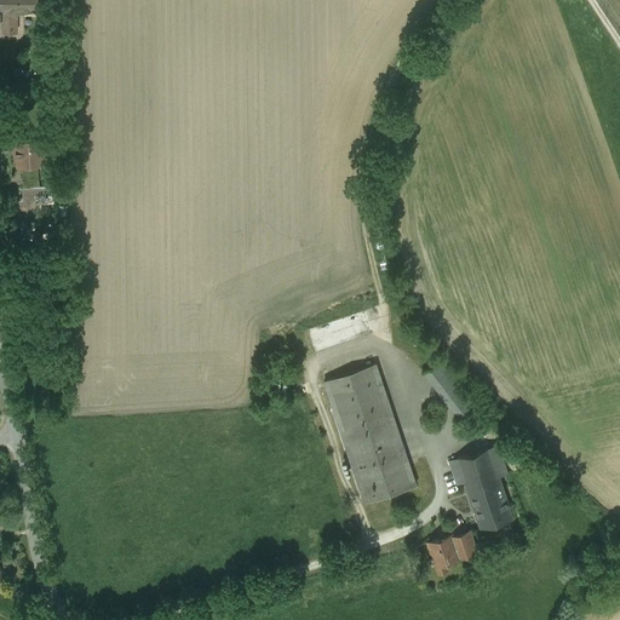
[(39,0),(1,0),(3,32),(17,30),(17,10),(39,11),(39,0)]
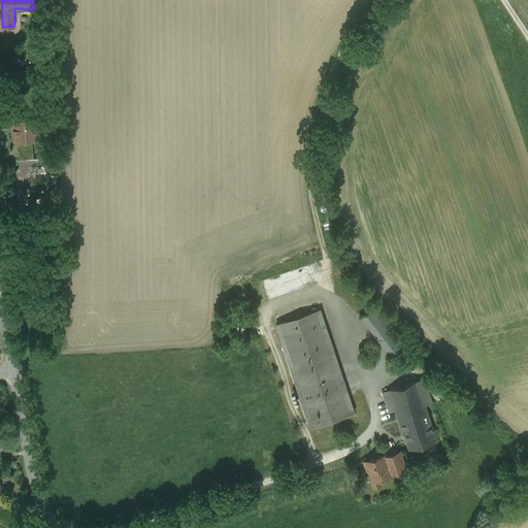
[(36,118),(13,120),(15,140),(17,140),(32,139),(37,139),(36,118)]
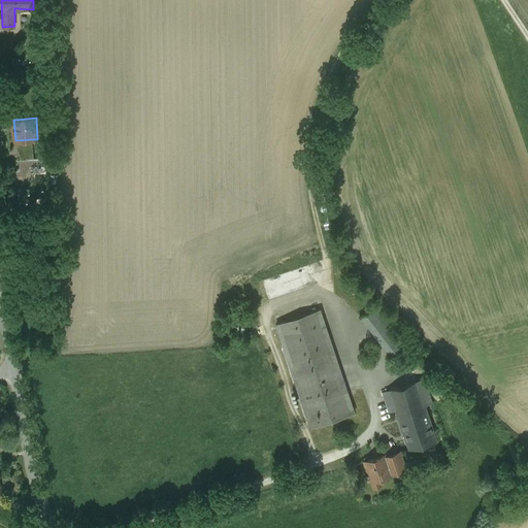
[(32,139),(17,140),(20,159),(29,158),(33,158),(32,139)]
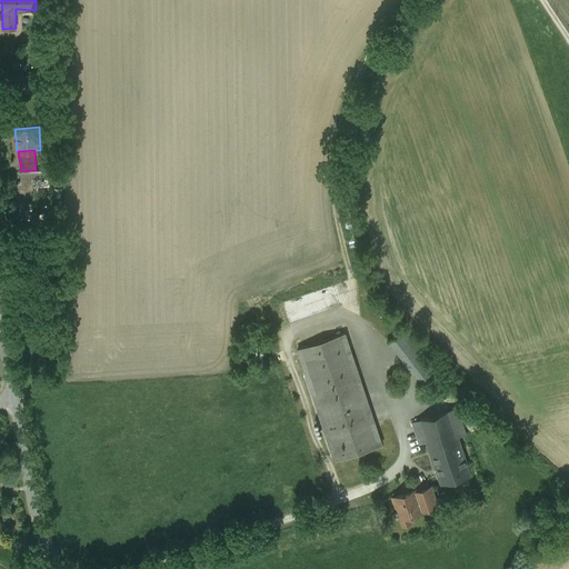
[(36,170),(31,170),(31,180),(49,179),(48,169),(36,170)]
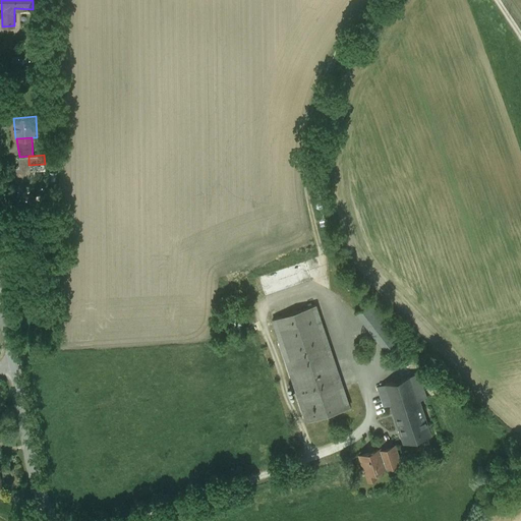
[(19,157),(19,165),(17,167),(17,168),(16,168),(17,183),(21,183),(21,184),(31,184),(29,165),(29,156),(19,157)]
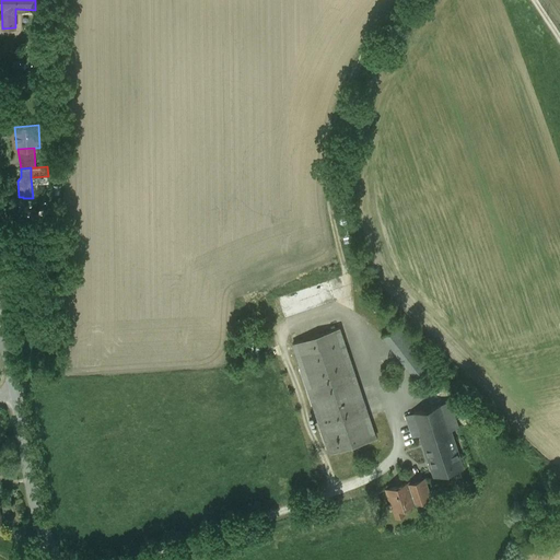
[(340,328),(293,343),(330,453),(376,439),(340,328)]
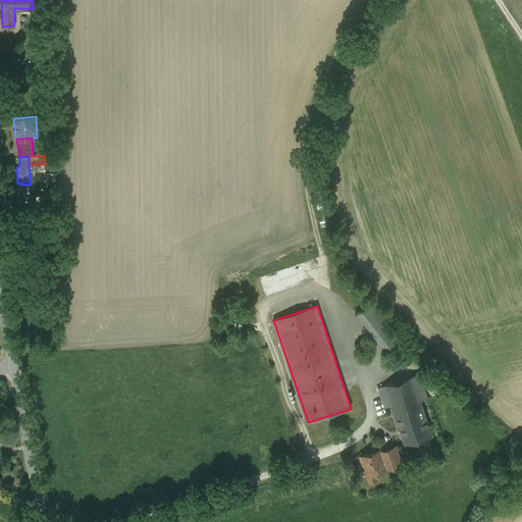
[(421,402),(420,402),(412,377),(378,388),(385,408),(393,406),(406,445),(432,435),(421,402)]
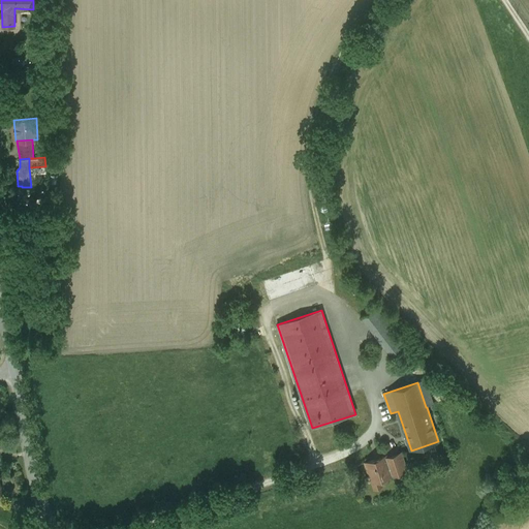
[(401,453),(386,458),(386,456),(365,463),(368,471),(369,470),(373,481),(406,471),(401,453)]
